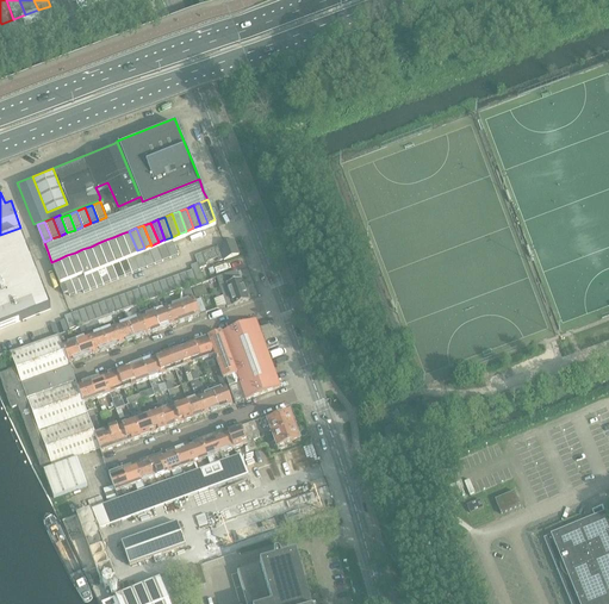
[(19,229),(0,236),(0,324),(49,304),(19,229)]
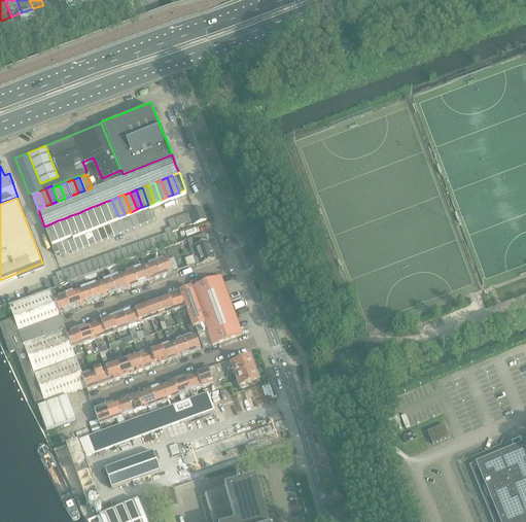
[(118,216),(111,200),(105,202),(112,219),(115,218),(118,216)]
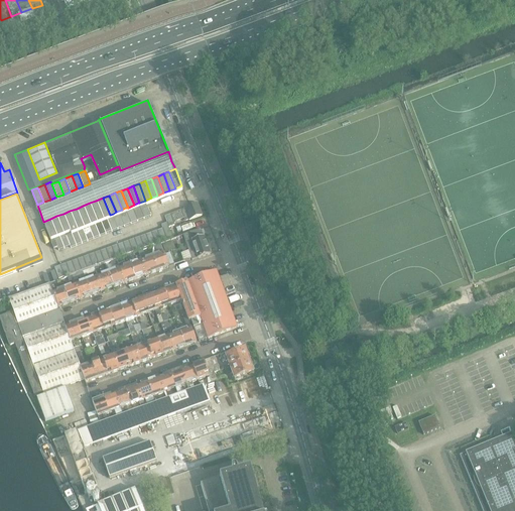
[(110,215),(103,198),(96,201),(103,217),(106,216),(110,215)]
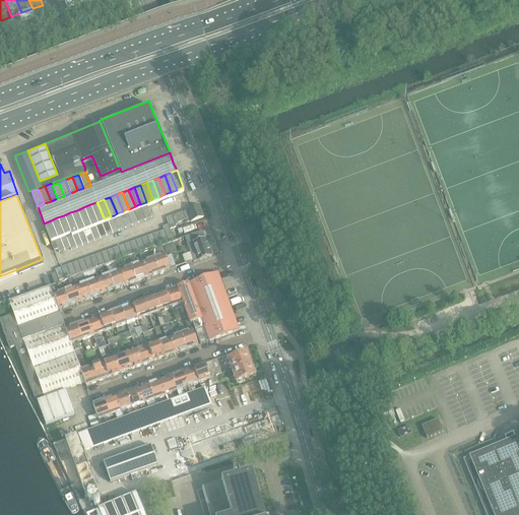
[(181,207),(171,211),(174,219),(178,217),(184,215),(185,218),(188,217),(189,216),(190,217),(202,212),(198,201),(190,204),(181,207)]
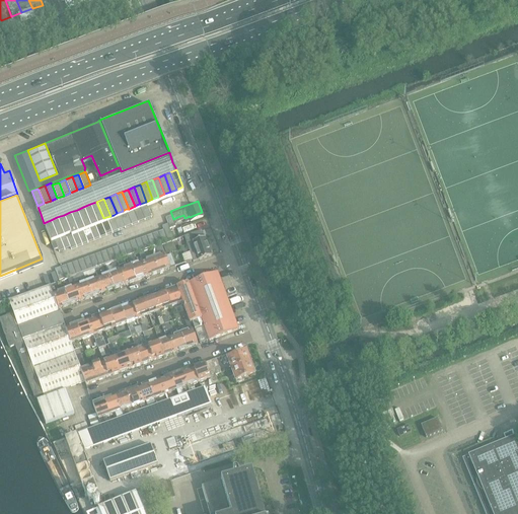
[(103,218),(96,202),(90,204),(97,221),(100,220),(103,218)]
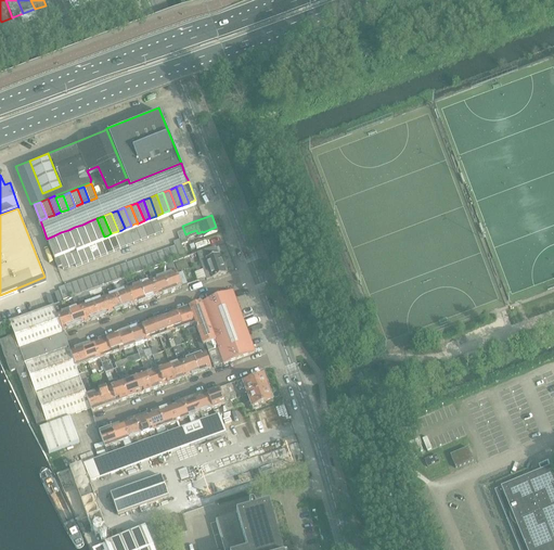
[(160,228),(156,216),(150,218),(149,218),(154,231),(160,228)]
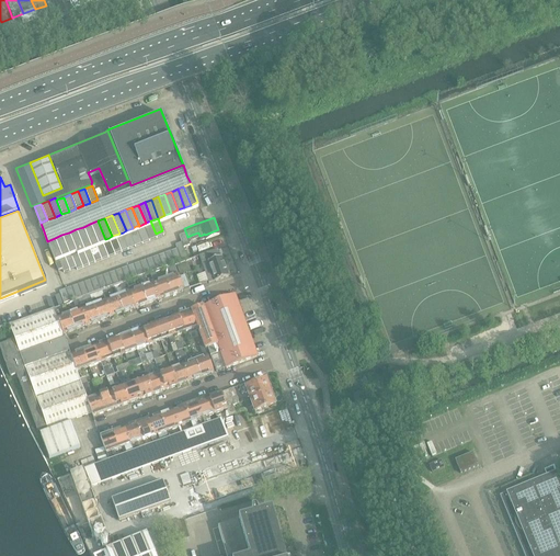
[(105,239),(98,220),(90,224),(98,242),(102,240),(105,239)]
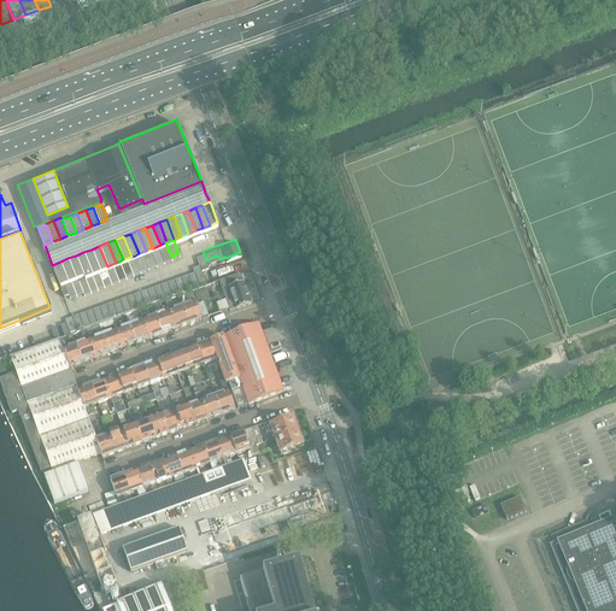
[(171,257),(165,242),(160,245),(158,246),(163,259),(171,257)]
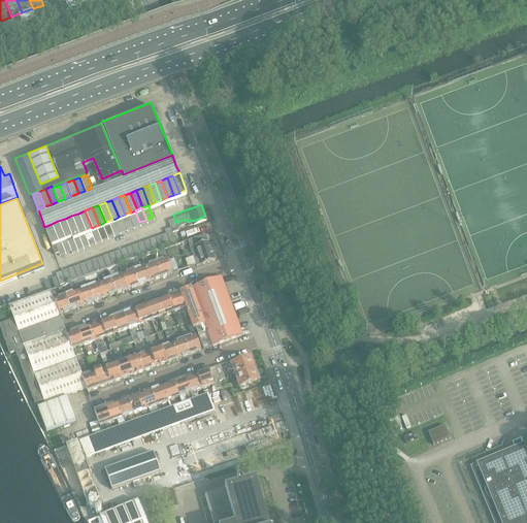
[(92,228),(85,210),(78,214),(86,230),(91,228),(92,228)]
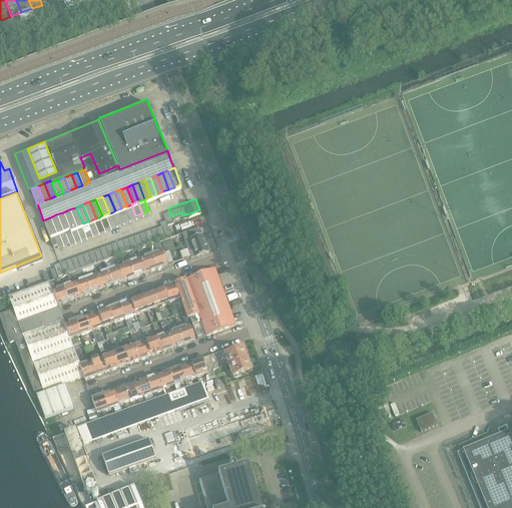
[(135,215),(131,204),(127,206),(124,206),(129,218),(135,215)]
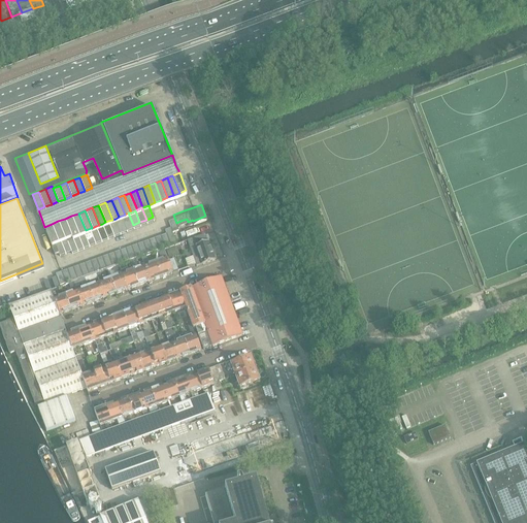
[(133,225),(128,213),(125,215),(122,216),(127,227),(133,225)]
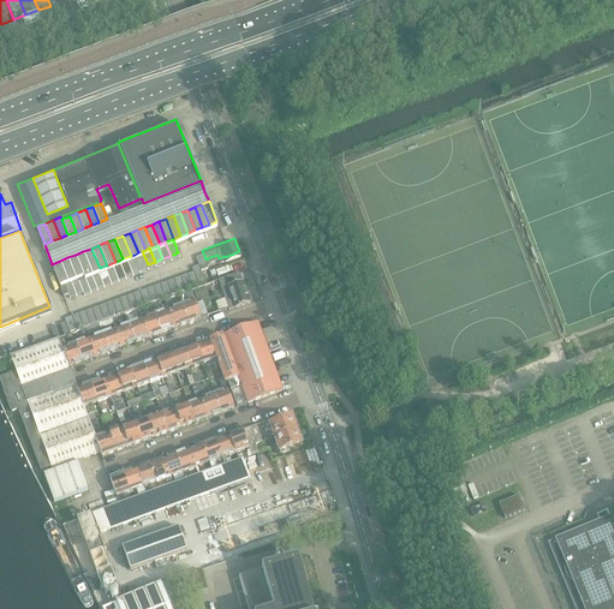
[(100,268),(91,249),(83,251),(91,272),(99,269),(100,268)]
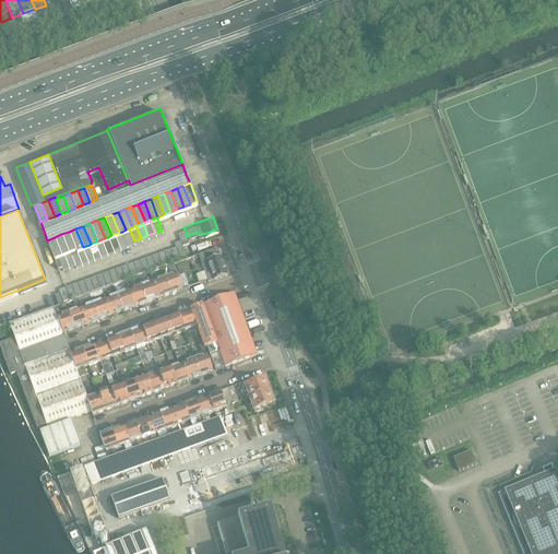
[(188,240),(183,227),(177,230),(180,237),(181,243),(188,240)]
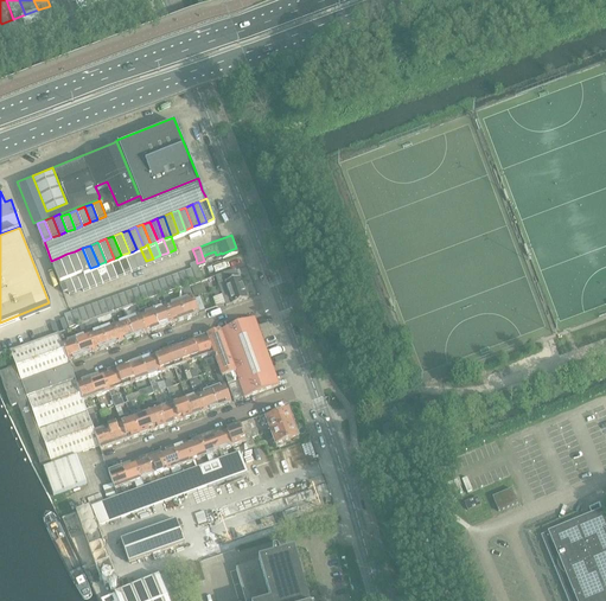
[(90,268),(82,248),(75,251),(82,269),(83,272),(83,270),(90,268)]
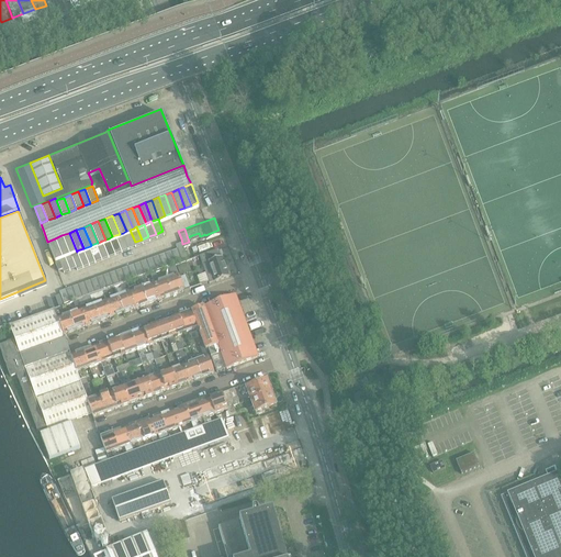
[(135,242),(130,230),(126,231),(123,233),(127,245),(135,242)]
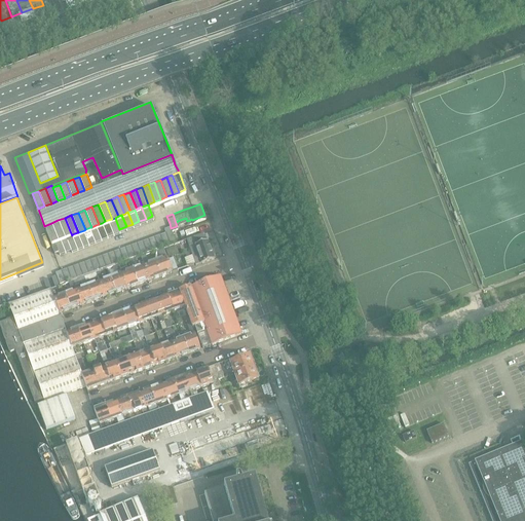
[(71,233),(65,218),(58,220),(64,235),(66,235),(71,233)]
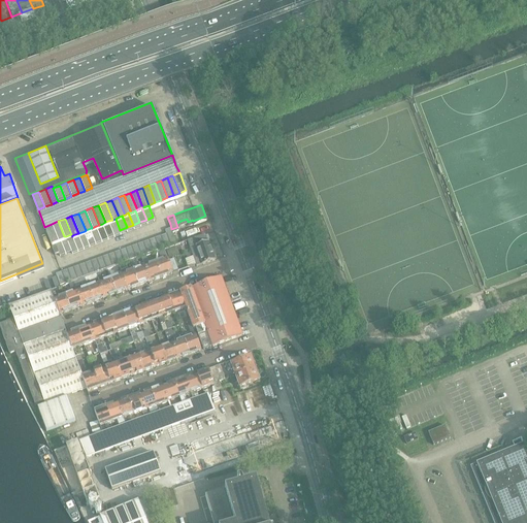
[(120,230),(116,219),(112,220),(108,221),(113,232),(120,230)]
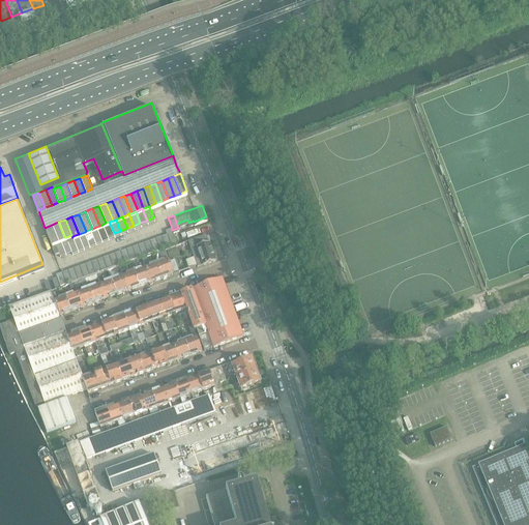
[(64,237),(58,222),(52,225),(58,240),(60,239),(64,237)]
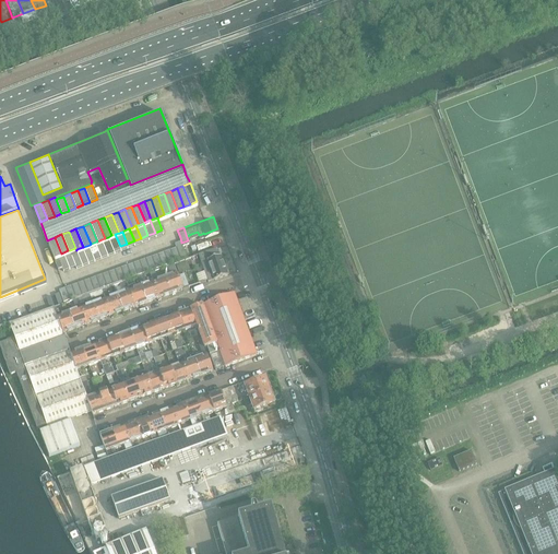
[(120,246),(115,234),(111,235),(108,237),(114,249),(120,246)]
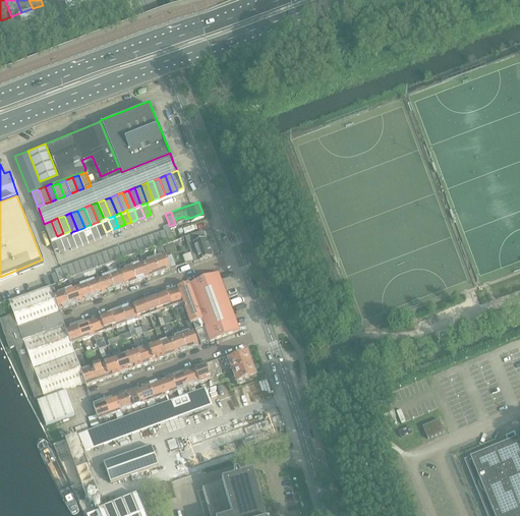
[(57,236),(51,221),(44,224),(50,238),(53,237),(57,236)]
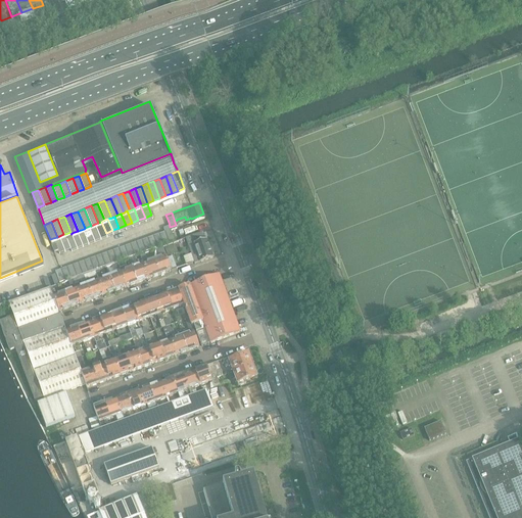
[(106,233),(101,222),(98,223),(95,224),(100,235),(106,233)]
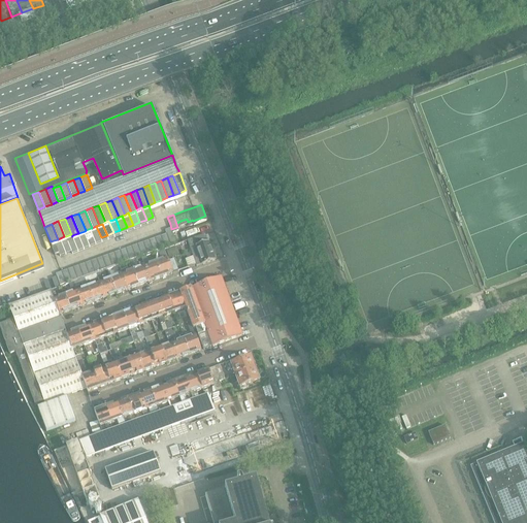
[(175,239),(171,229),(170,224),(164,226),(165,230),(169,241),(175,239)]
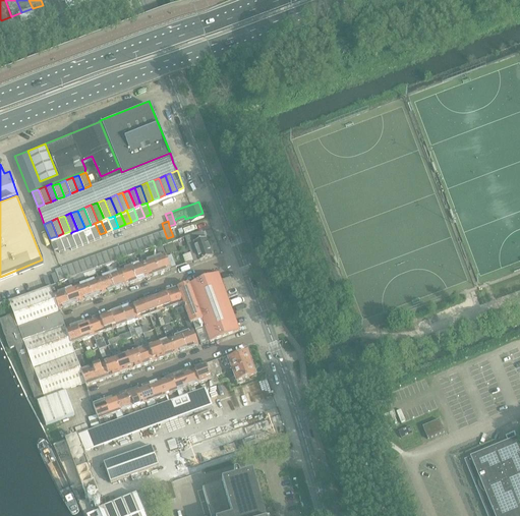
[(100,234),(95,223),(91,225),(90,225),(94,236),(100,234)]
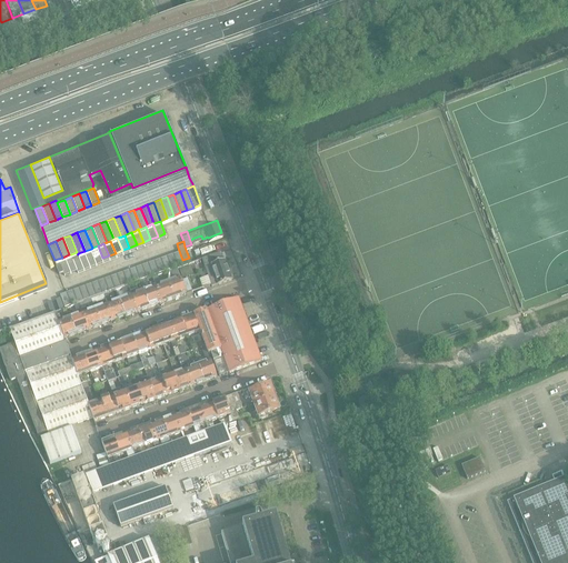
[(102,258),(98,245),(92,248),(91,249),(96,261),(102,258)]
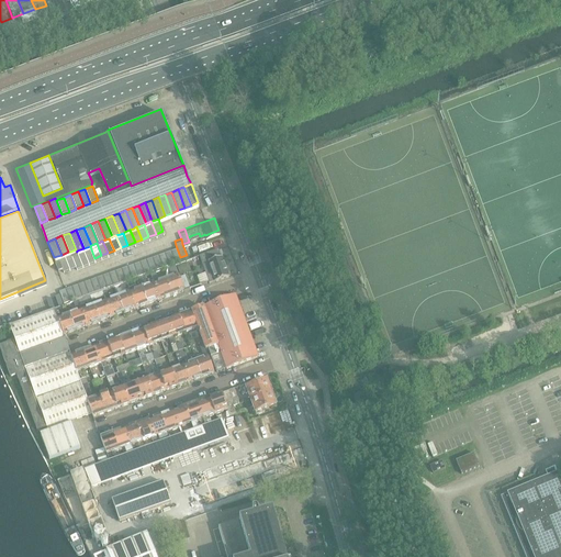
[(180,257),(176,245),(170,247),(175,259),(180,257)]
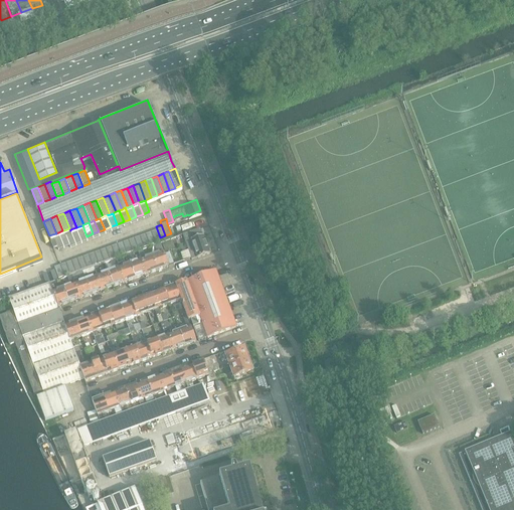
[(201,231),(199,224),(182,230),(190,256),(196,253),(208,249),(202,231),(201,231)]
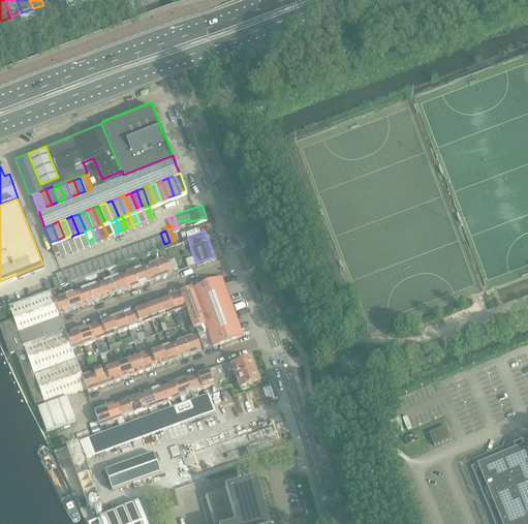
[(89,243),(85,232),(79,234),(83,245),(89,243)]
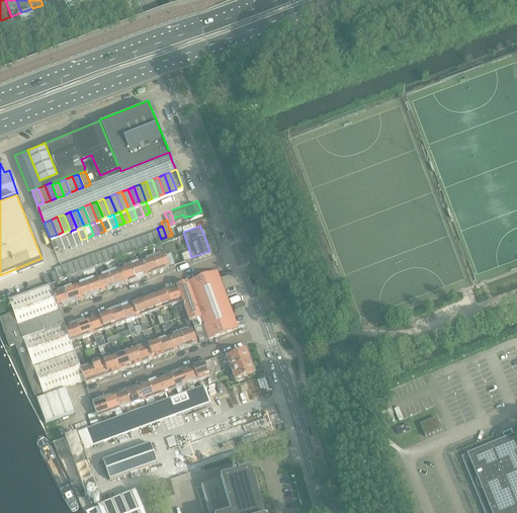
[(161,239),(157,228),(151,230),(155,241),(161,239)]
